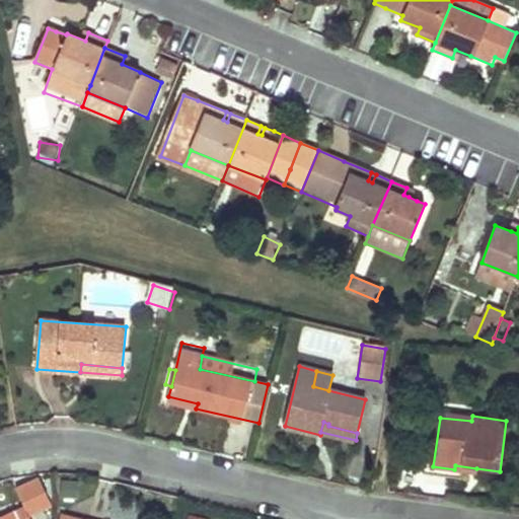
[(39,482),(17,491),(26,510),(29,518),(51,509),(39,482)]
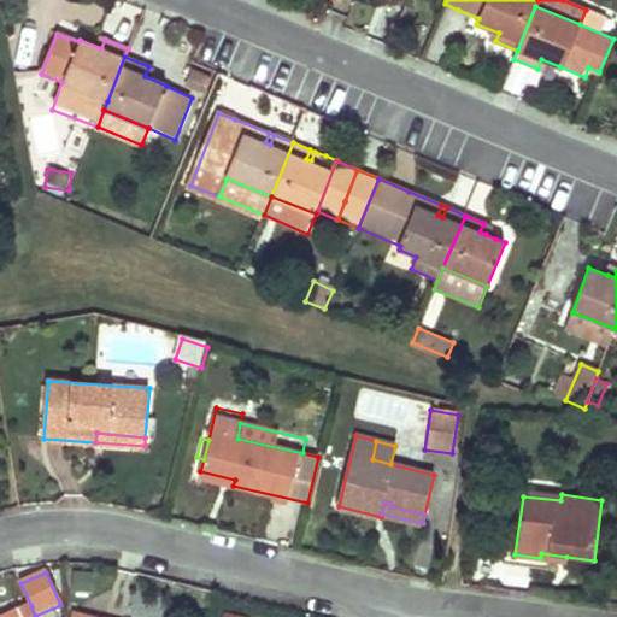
[(35,616),(31,606),(9,616),(35,616)]
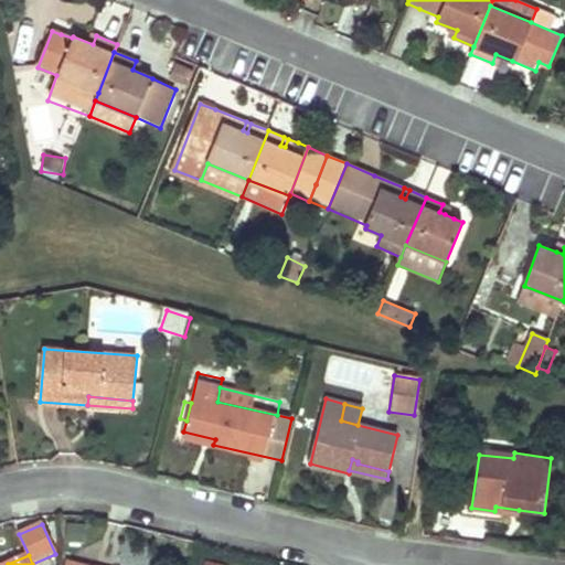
All buildings are outlined.
